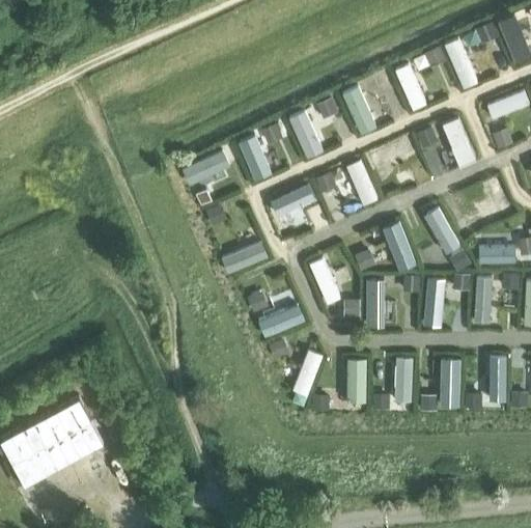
[(499,23),(515,61),(529,56),(512,17),(499,23)]
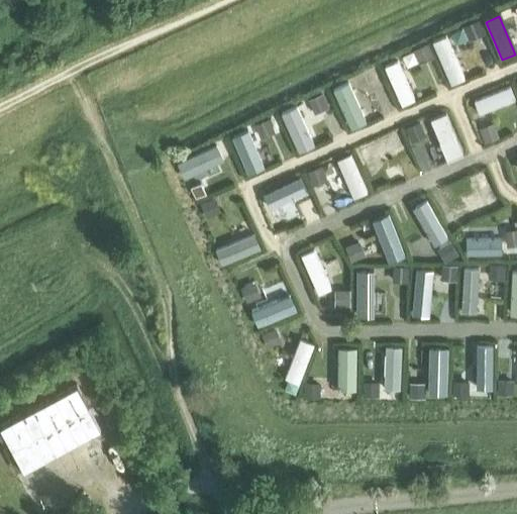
[(463,28),(470,42),(485,35),(479,21),(463,28)]
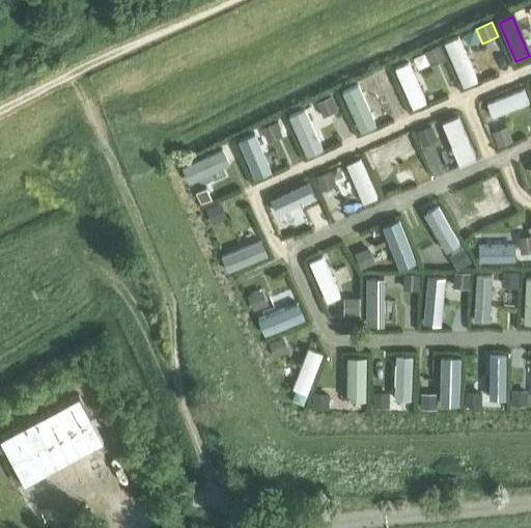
[(444,45),(464,88),(477,82),(458,38),(444,45)]
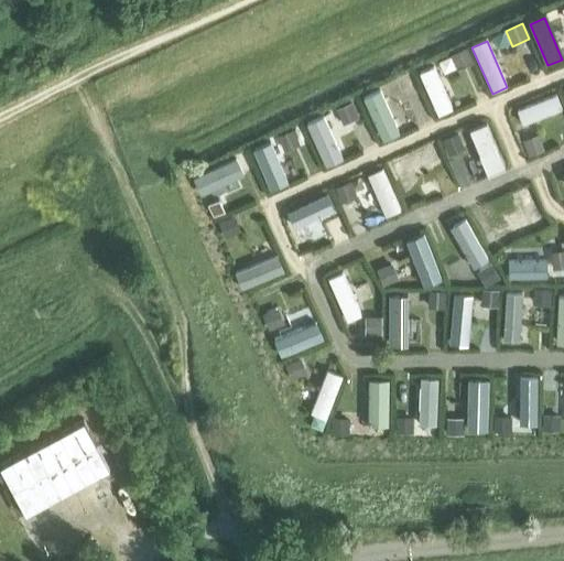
[(451,56),(458,72),(474,65),(467,49),(451,56)]
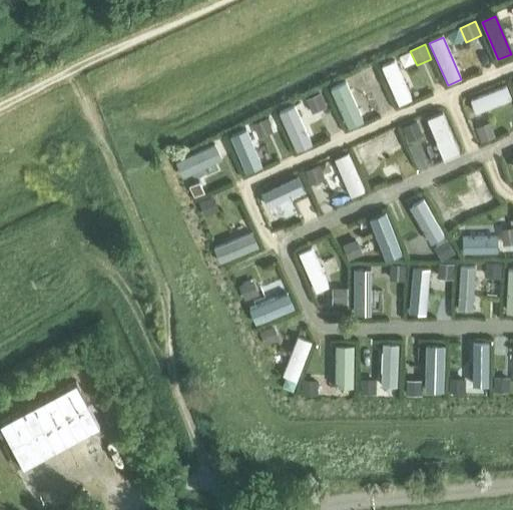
[(382,68),(399,106),(411,101),(394,63),(382,68)]
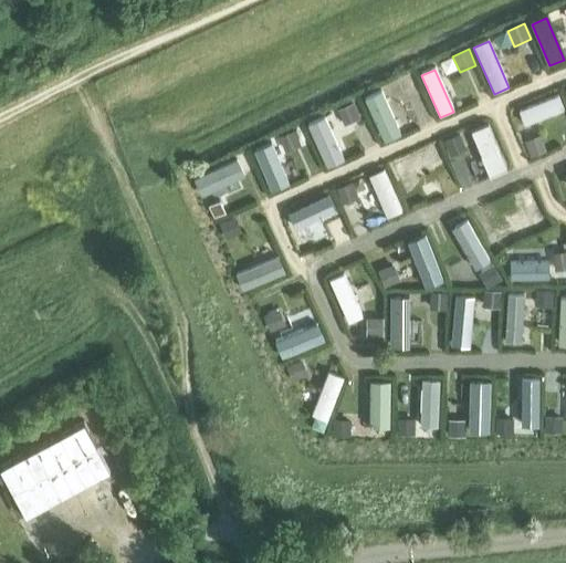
[(397,83),(404,98),(419,92),(412,76),(397,83)]
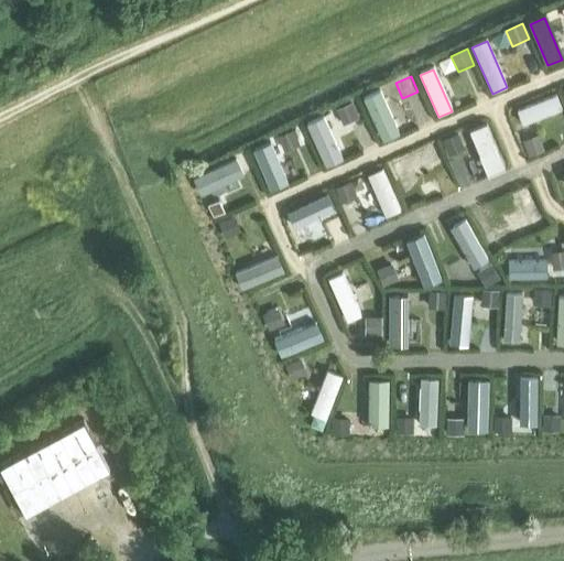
[(362,97),(382,141),(397,136),(377,90),(362,97)]
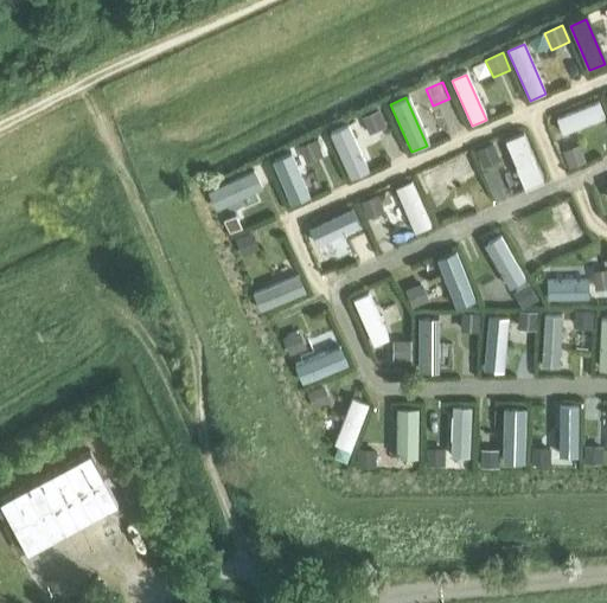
[(599,104),(557,120),(563,135),(605,119),(599,104)]
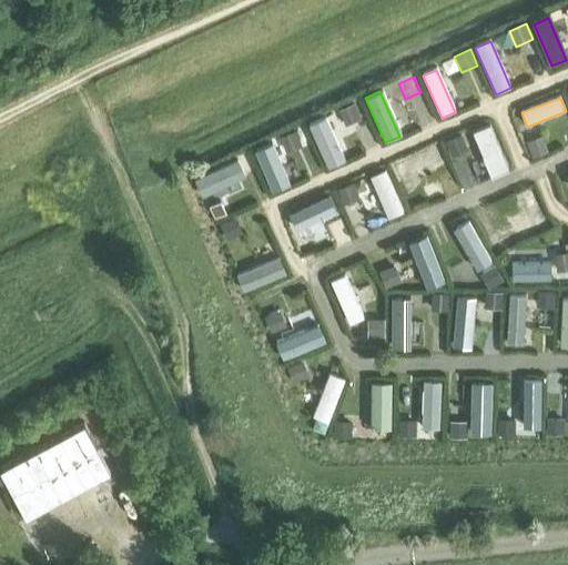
[(343,110),(350,127),(365,120),(358,103),(343,110)]
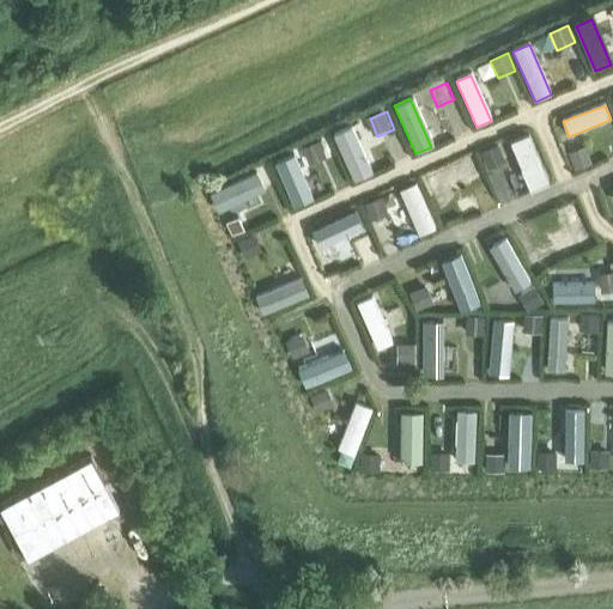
[(368,171),(351,132),(335,138),(353,177),(368,171)]
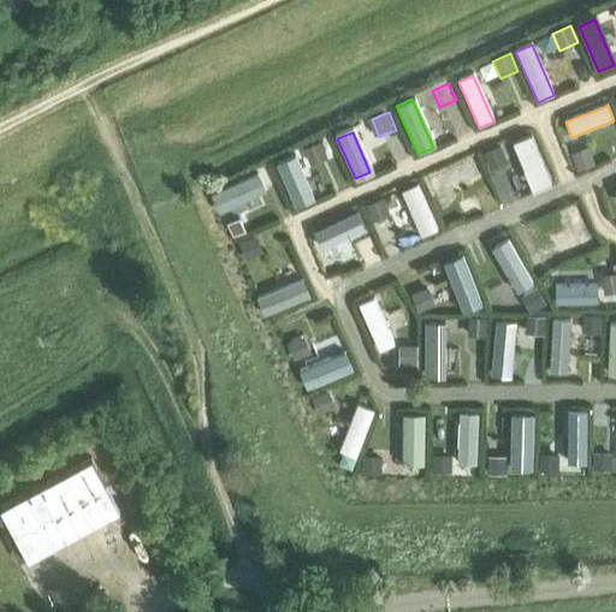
[(514,144),(521,162),(539,155),(532,137),(514,144)]
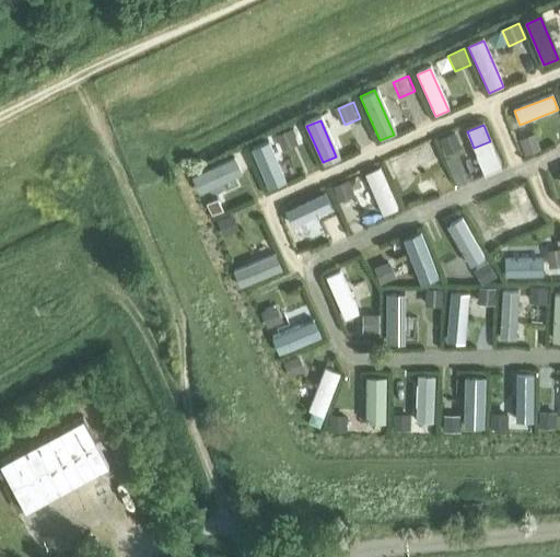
[(276,137),(282,152),(298,146),(291,130),(276,137)]
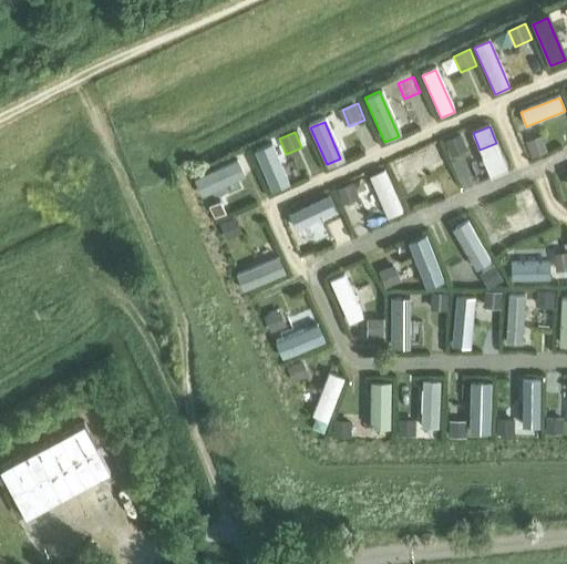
[(525,143),(532,160),(548,153),(542,137),(525,143)]
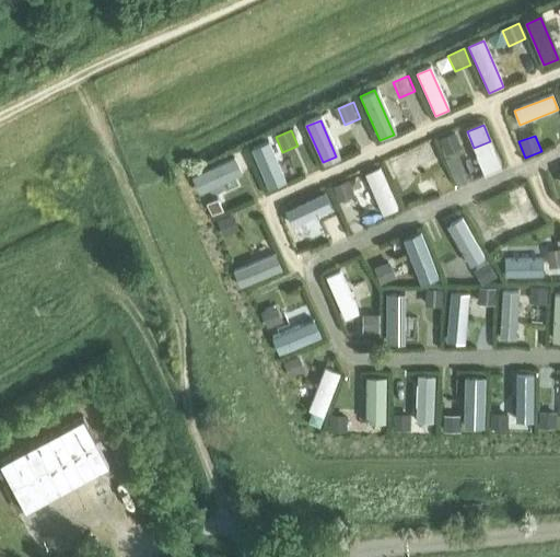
[(442,142),(461,184),(475,177),(456,137),(442,142)]
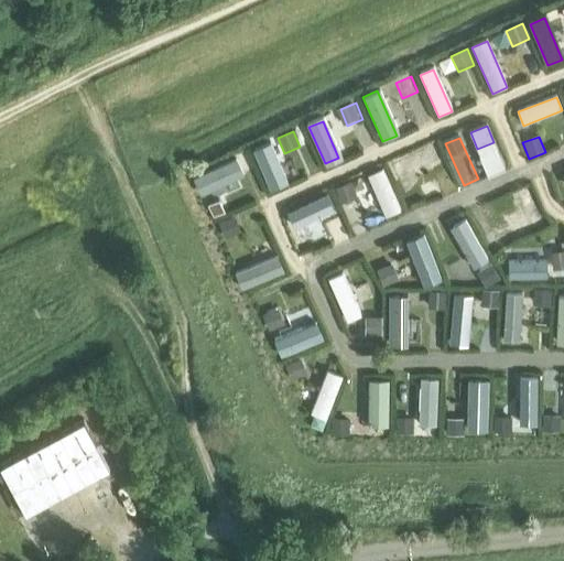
[(256,151),(271,189),(283,183),(268,147),(256,151)]
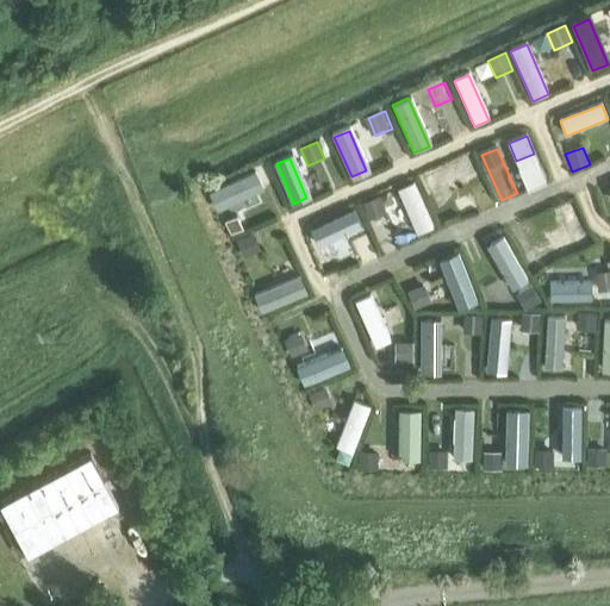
[(468,160),(422,181),(430,199),(477,176),(468,160)]
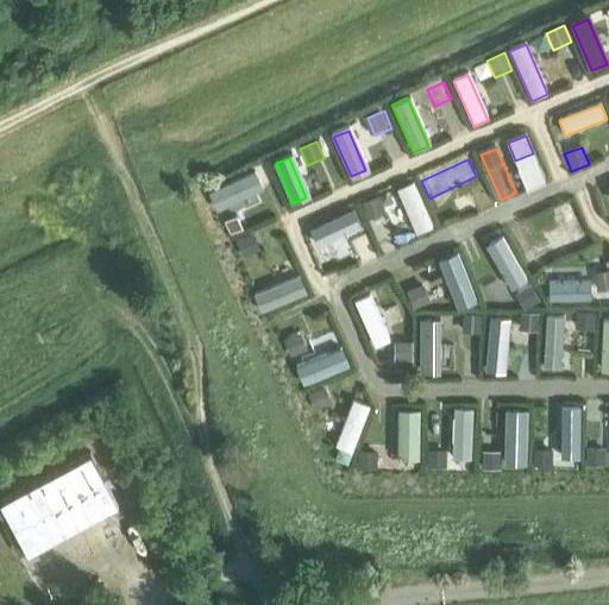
[(249,175),(257,191),(274,183),(265,166),(249,175)]
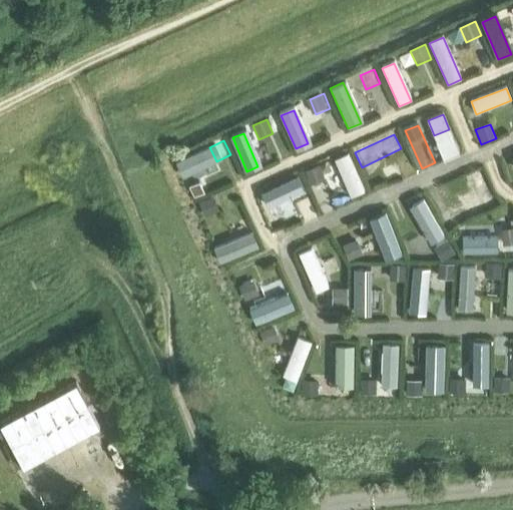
[(198,141),(187,146),(202,179),(213,174),(198,141)]
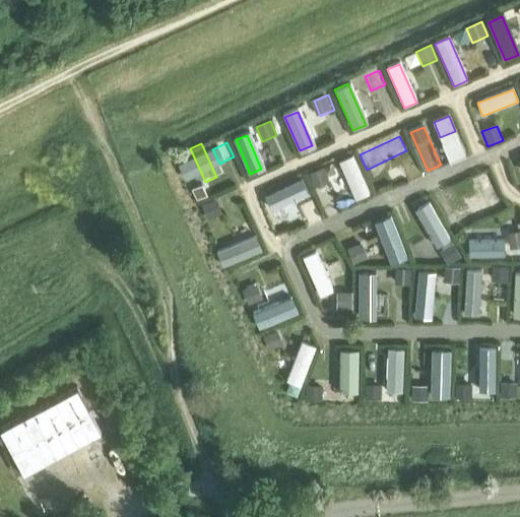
[(339,164),(355,201),(369,195),(352,157),(339,164)]
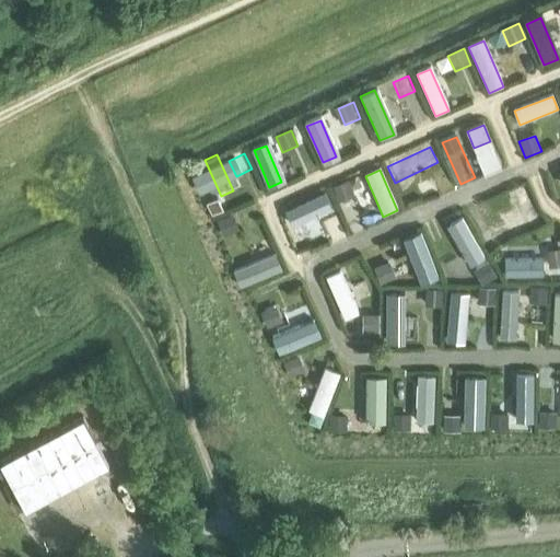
[(225,208),(210,173),(198,178),(213,213),(225,208)]
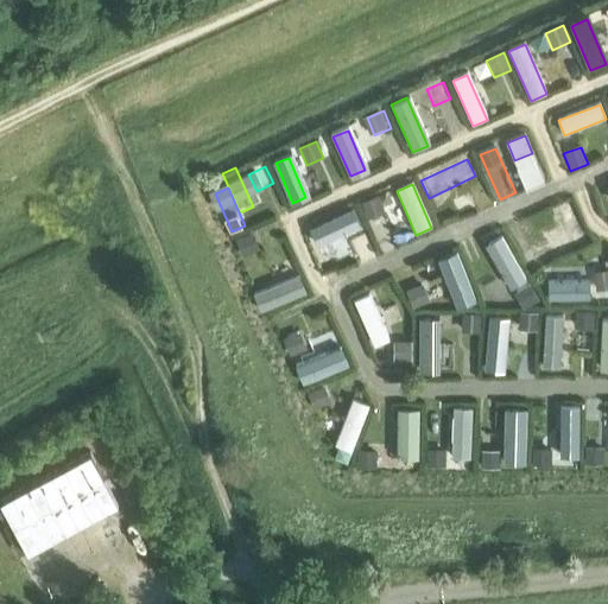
[(451,202),(458,218),(476,211),(469,195),(451,202)]
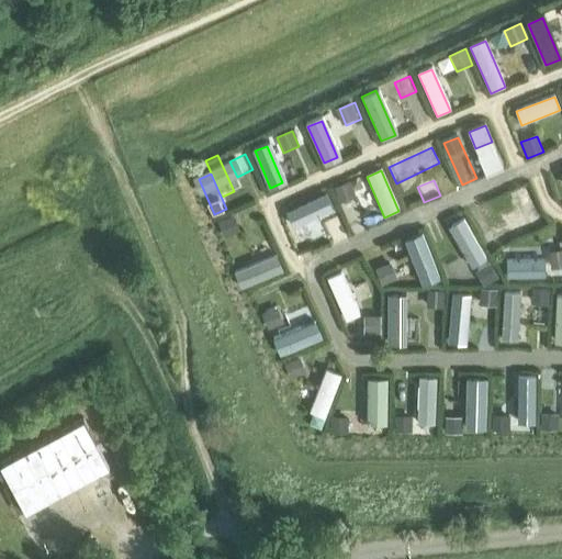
[(334,189),(340,204),(357,198),(350,182),(334,189)]
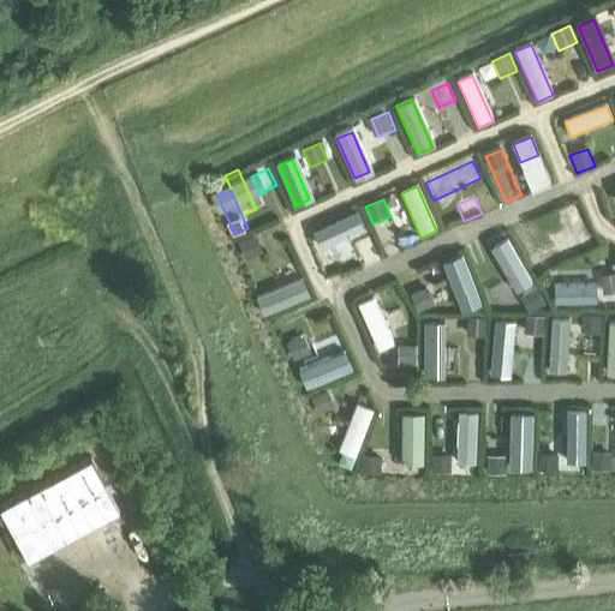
[(560,214),(579,255),(595,247),(574,207),(560,214)]
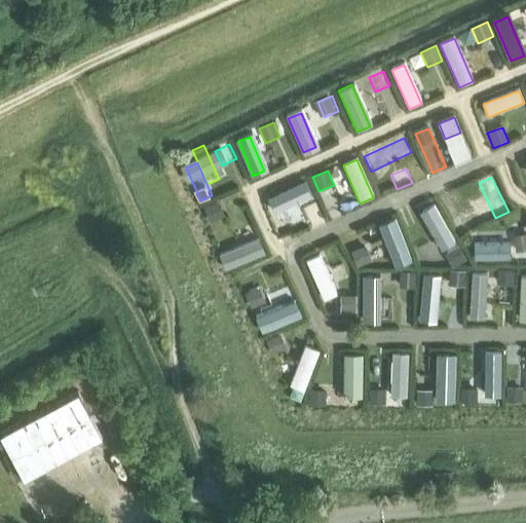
[(307,182),(273,197),(278,210),(312,194),(307,182)]
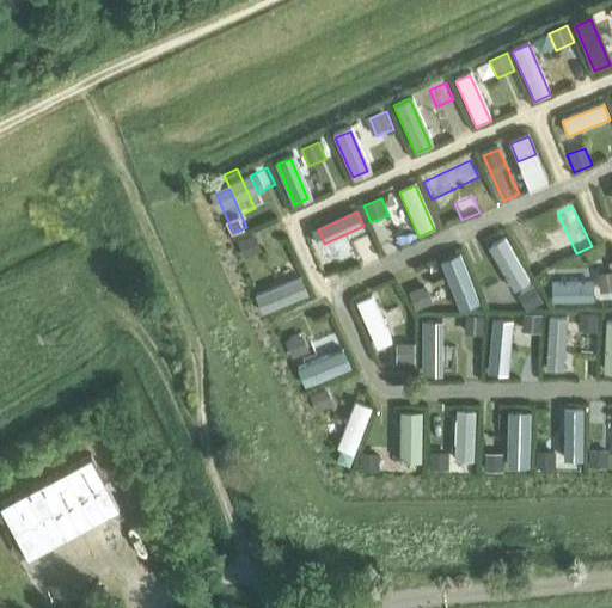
[(254,235),(237,243),(244,259),(262,252),(254,235)]
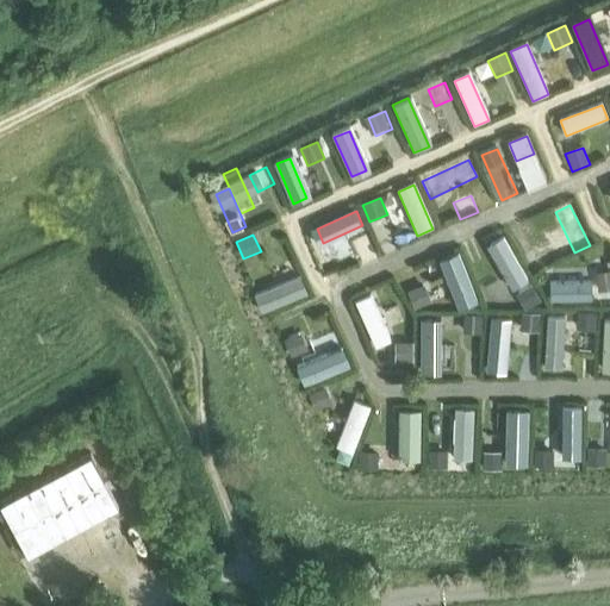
[(487,248),(515,293),(529,285),(503,239),(487,248)]
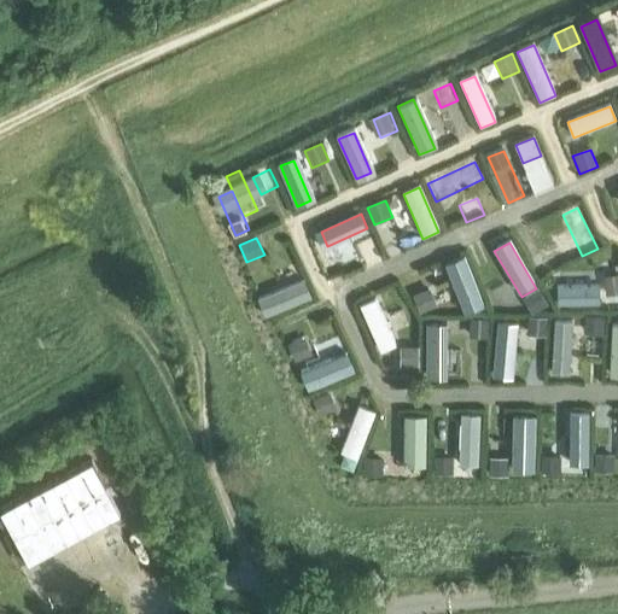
[(339,251),(324,258),(331,275),(348,268),(339,251)]
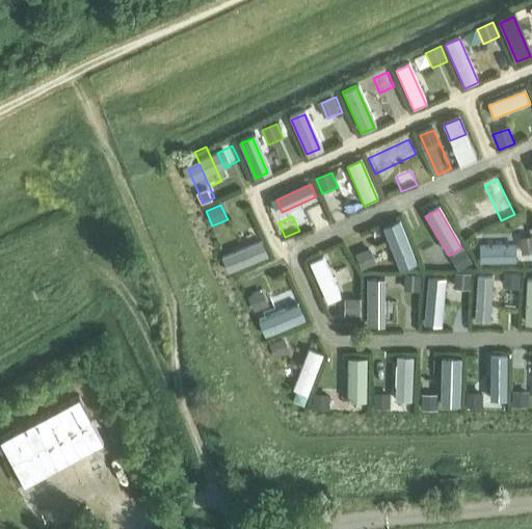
[(386,229),(401,268),(415,263),(399,223),(386,229)]
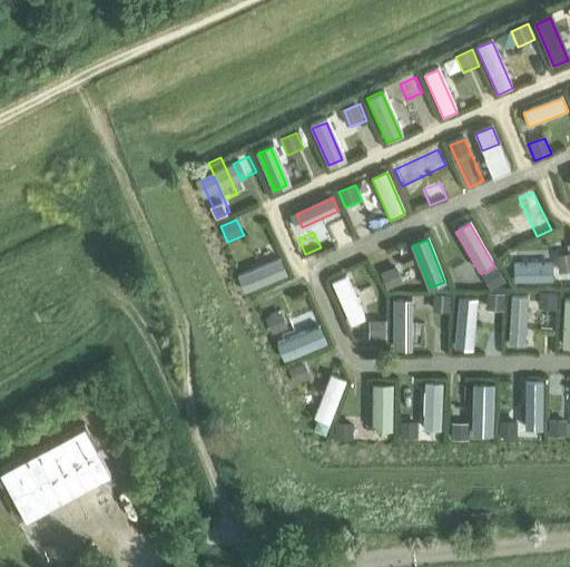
[(543,241),(503,261),(511,276),(551,256),(543,241)]
